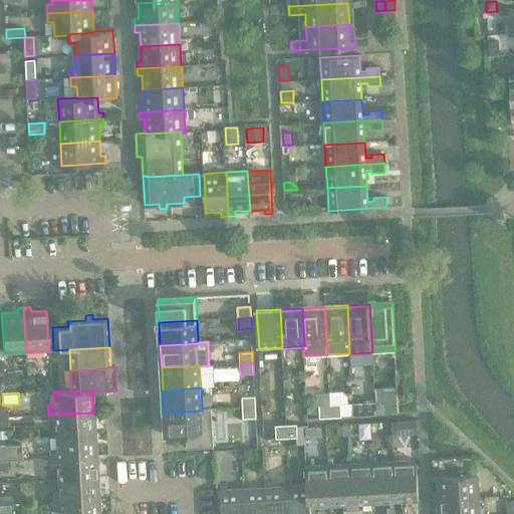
[(242,398),(243,408),(256,408),(255,397),(242,398)]
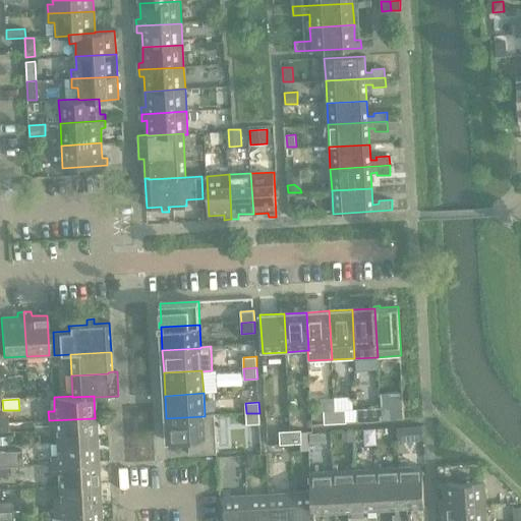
[(392,407),(381,408),(381,421),(392,420),(392,407)]
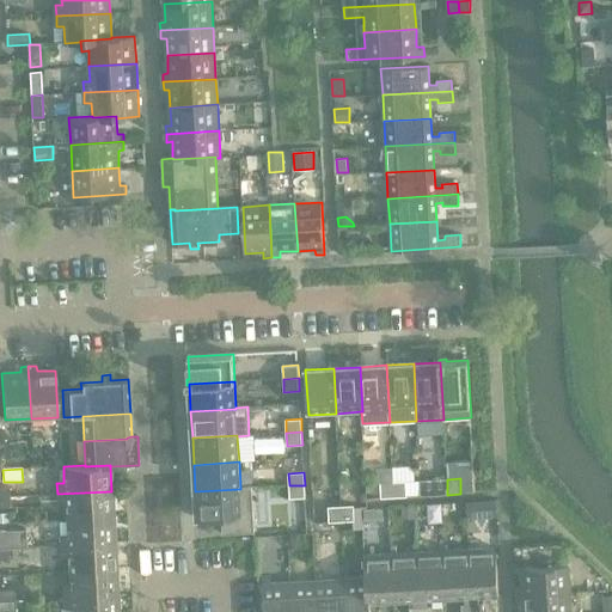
[(447,495),(447,479),(434,479),(435,495),(447,495)]
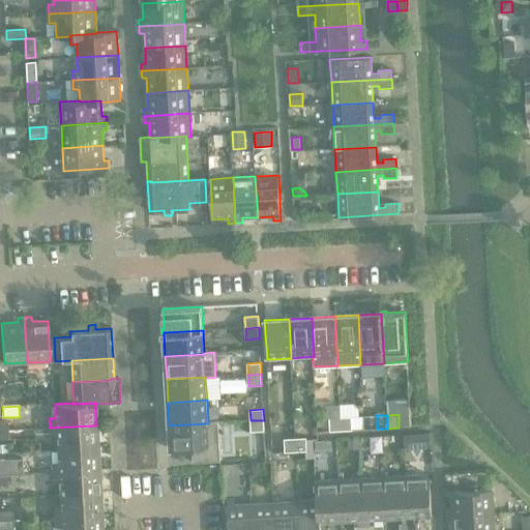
[(342,431),(341,417),(329,418),(330,432),(342,431)]
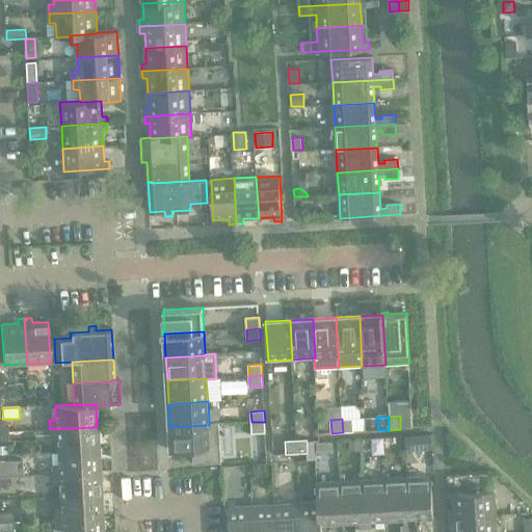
[(353,419),(342,419),(343,432),(353,432),(353,419)]
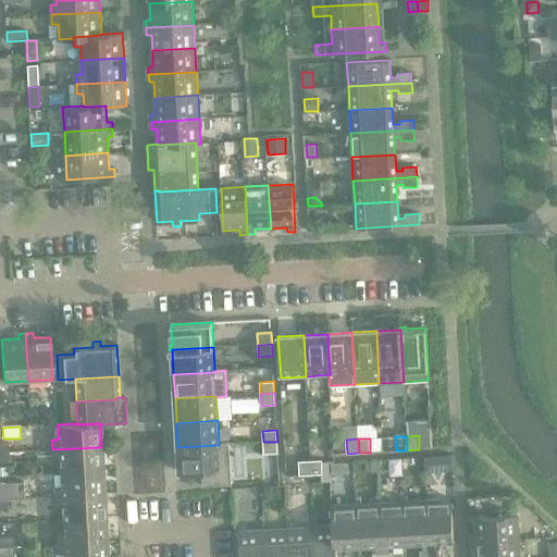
[(277,442),(263,442),(263,454),(279,454),(277,442)]
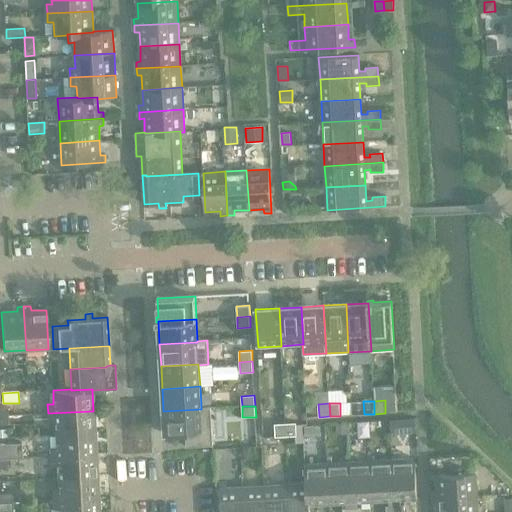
[(201,409),(163,411),(164,434),(185,433),(186,447),(213,446),(211,407),(201,408),(201,409)]
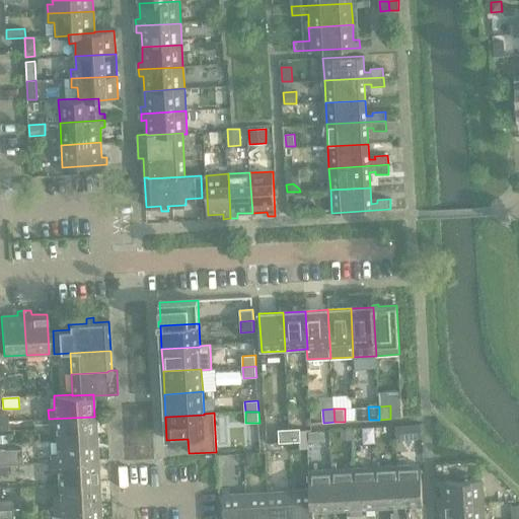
[(94,417),(49,419),(49,428),(55,428),(56,441),(96,438),(94,417)]
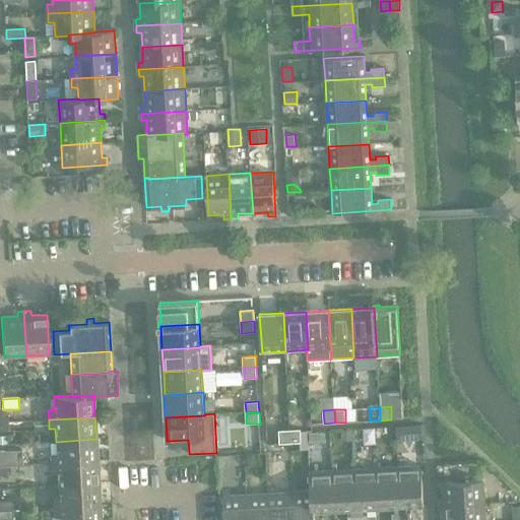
[(421,425),(396,427),(397,442),(423,439),(421,425)]
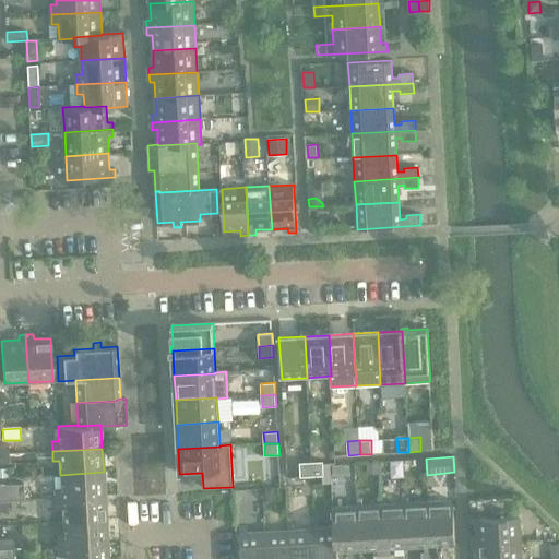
[(379,461),(368,462),(368,474),(380,473),(379,461)]
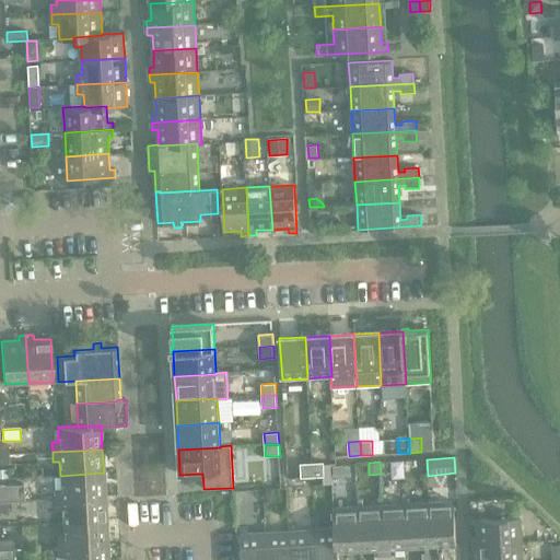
[(313,478),(312,463),(300,464),(301,478),(313,478)]
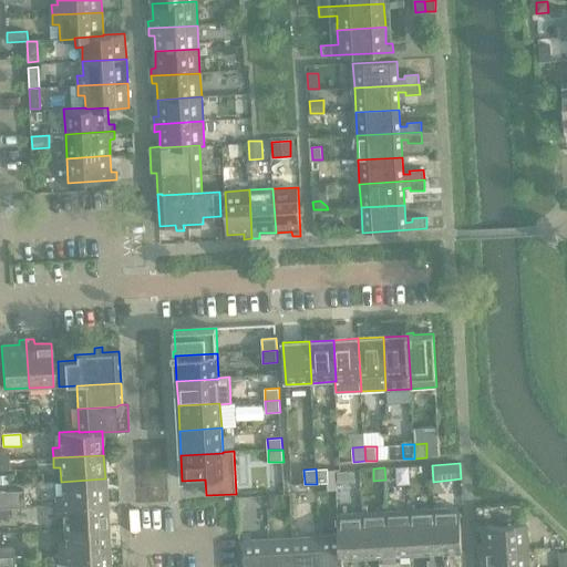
[(328,468),(316,468),(317,484),(329,483),(328,468)]
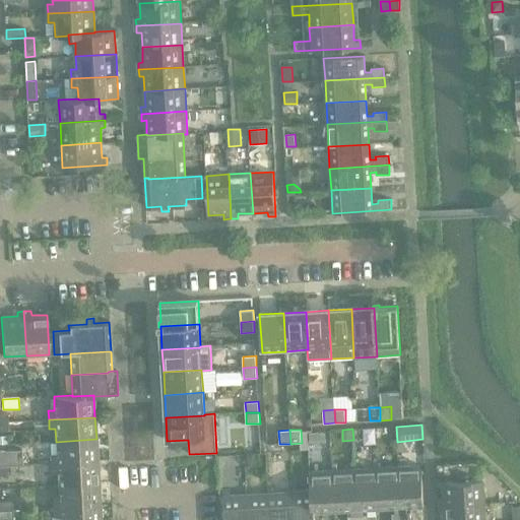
[(321,433),(310,433),(310,443),(322,443),(321,433)]
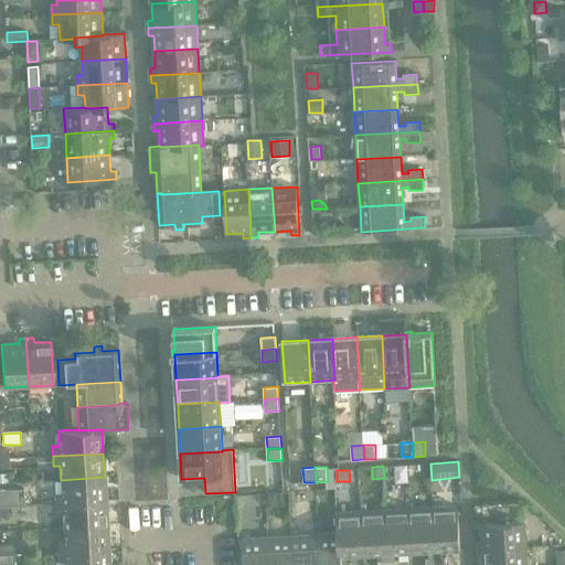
[(55,494),(55,504),(106,501),(105,477),(61,480),(62,494),(55,494)]
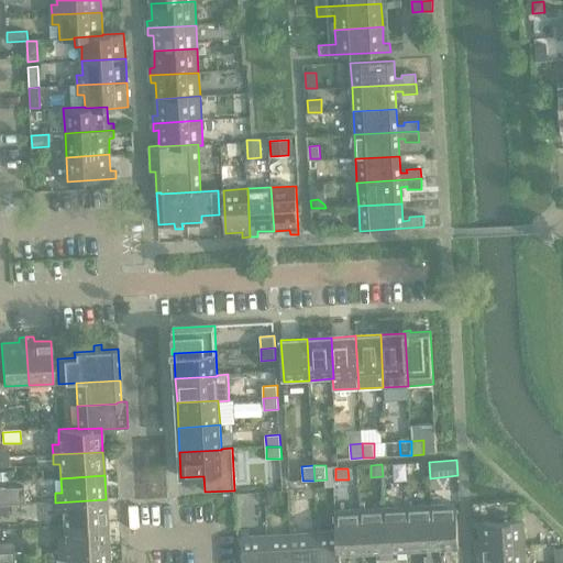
[(0,505),(11,505),(24,504),(23,487),(0,488),(0,505)]
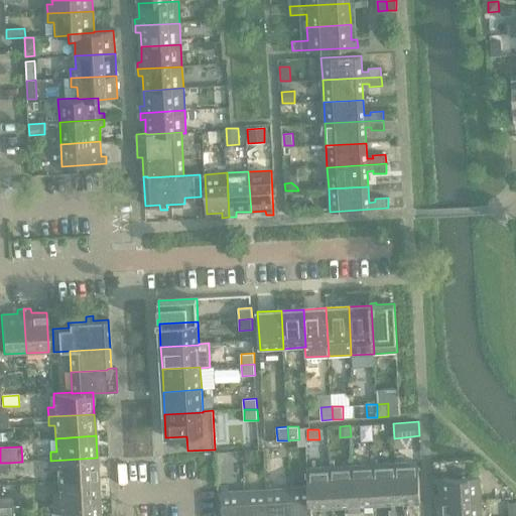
[(97,458),(50,461),(51,470),(57,469),(58,482),(98,480),(97,458)]
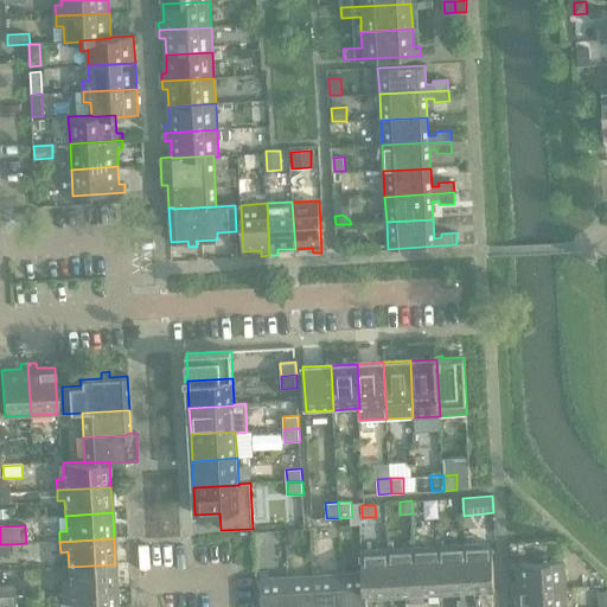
[(12,544),(0,544),(0,555),(12,555),(12,544)]
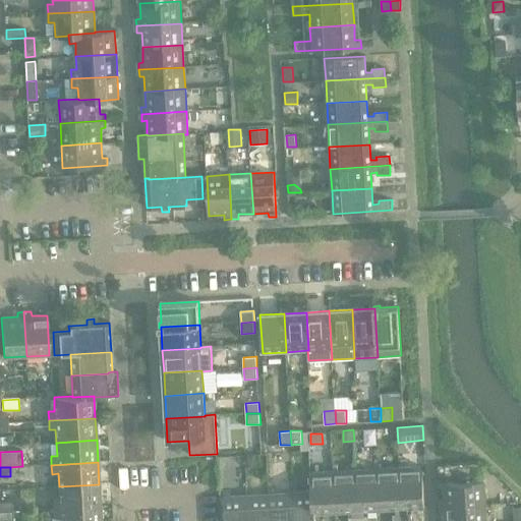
[(422,467),(399,468),(402,520),(411,520),(411,514),(408,514),(407,508),(424,507),(422,467)]
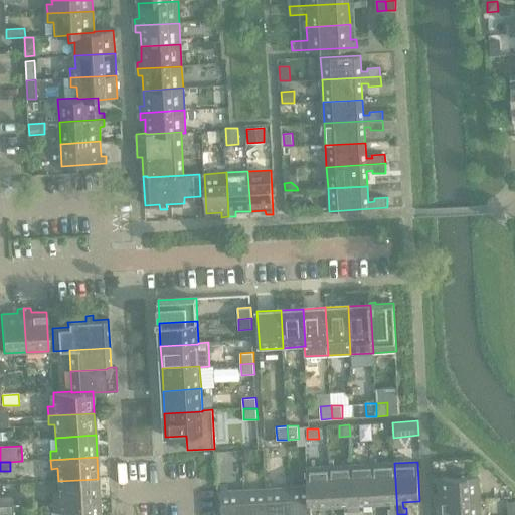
[(397,514),(394,463),(373,464),(375,504),(391,503),(391,509),(388,509),(388,514),(397,514)]
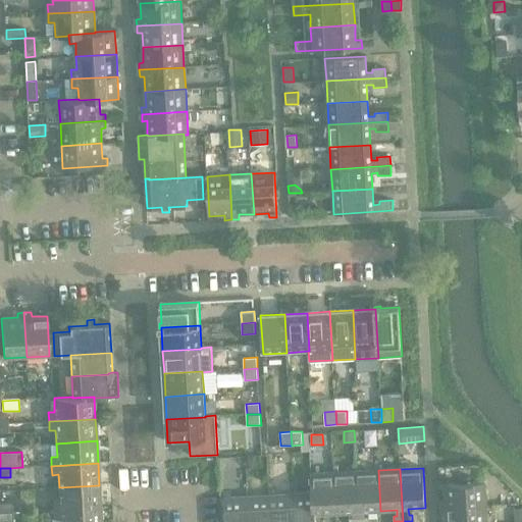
[(378,470),(356,471),(359,521),(368,521),(368,517),(365,518),(365,511),(380,511),(378,470)]
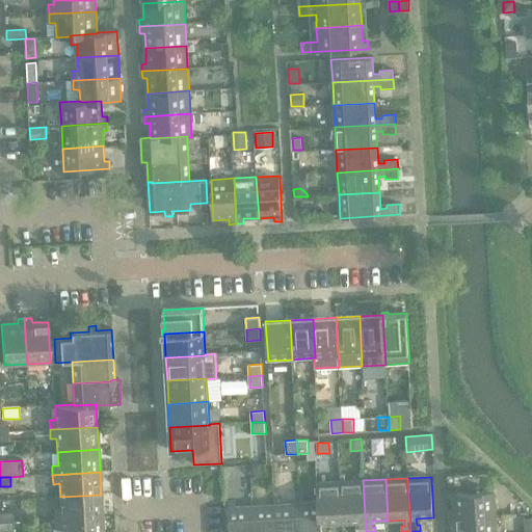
[(366,531),(363,480),(341,482),(343,523),(358,522),(360,528),(355,528),(355,531),(366,531)]
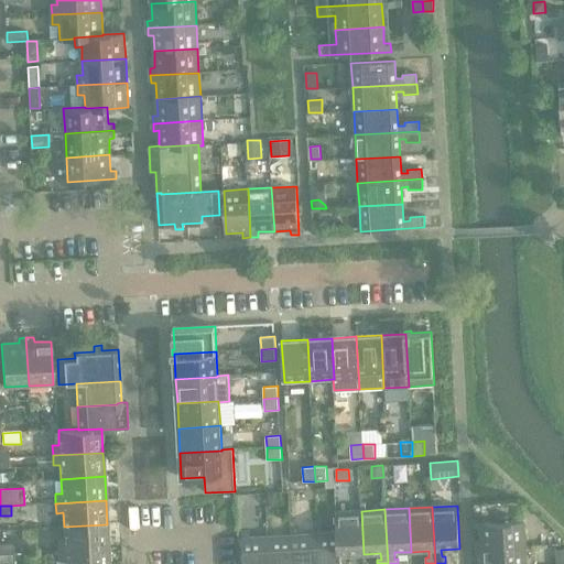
[(336,512),(337,533),(338,533),(339,563),(349,563),(350,562),(346,562),(346,555),(364,554),(361,511),(336,512)]
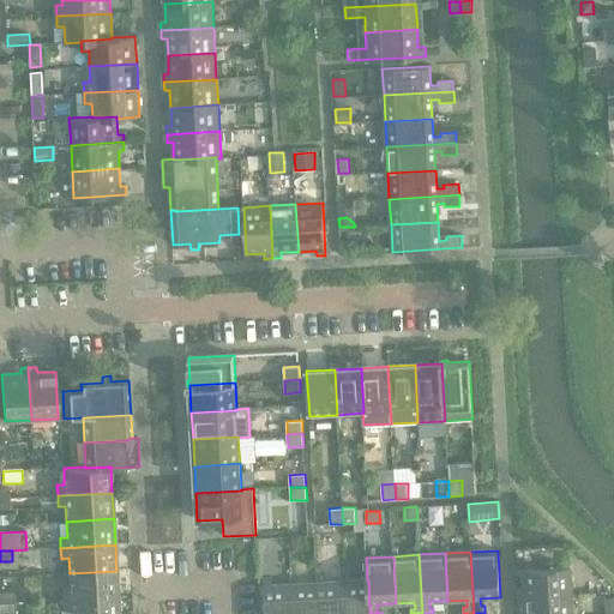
[(518,589),(519,597),(572,594),(571,567),(555,569),(554,561),(540,561),(540,569),(523,570),(524,589),(518,589)]
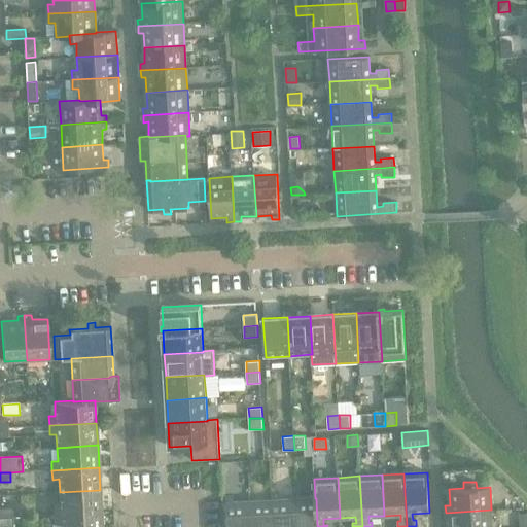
[(54,505),(55,515),(101,512),(100,490),(60,492),(60,505),(54,505)]
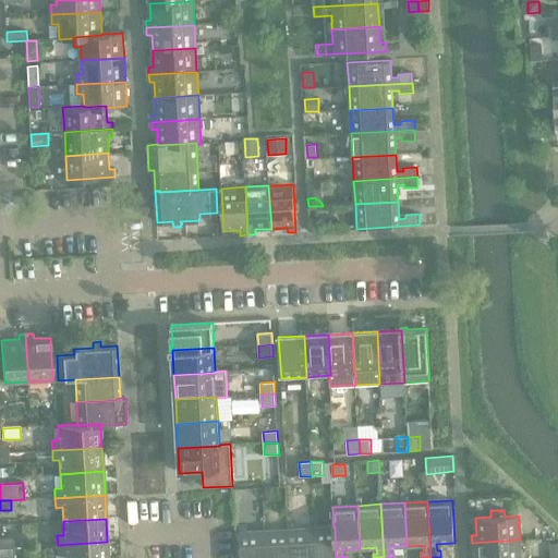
[(336,557),(335,528),(334,528),(311,529),(312,557),(336,557)]
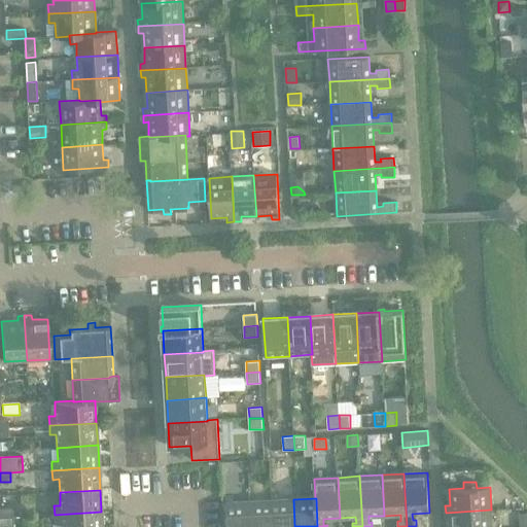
[(294,526),(293,499),(272,500),(273,526),(294,526)]
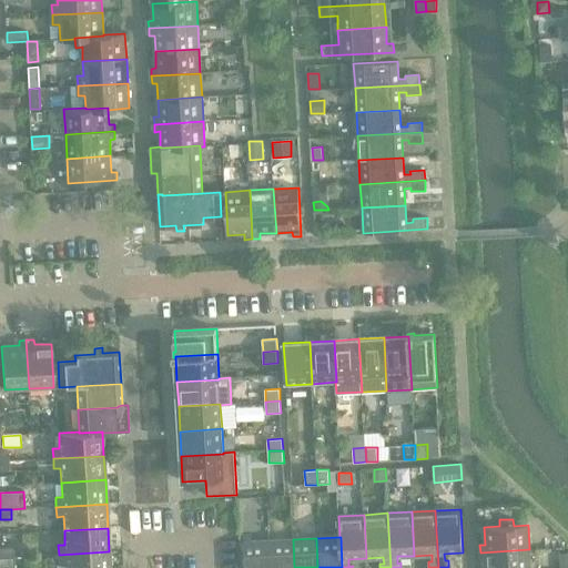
[(294,567),(293,539),(269,540),(270,567),(294,567)]
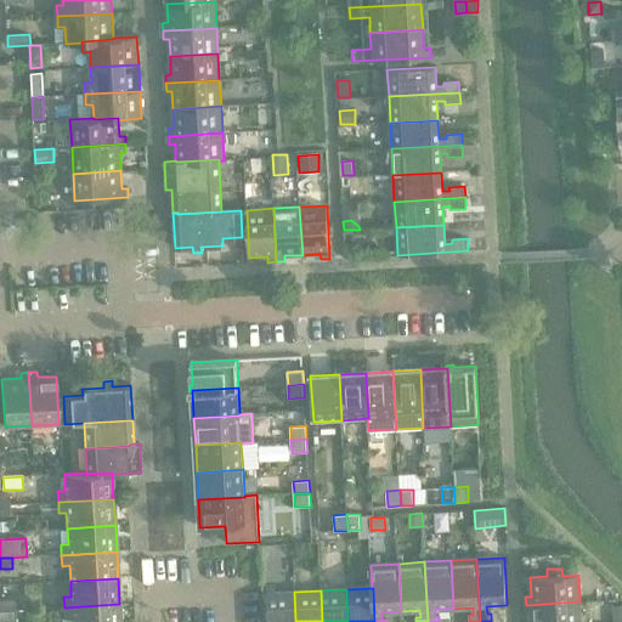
[(295,621),(294,592),(267,594),(269,621),(295,621)]
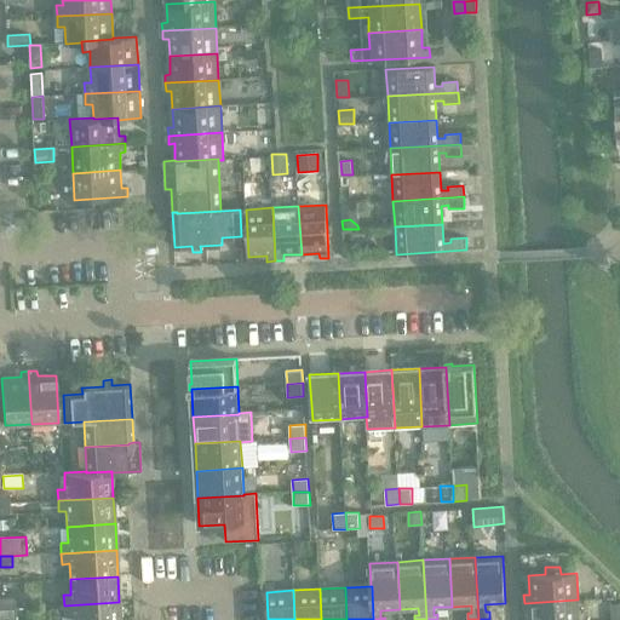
[(0,598),(0,608),(15,608),(15,598),(0,598)]
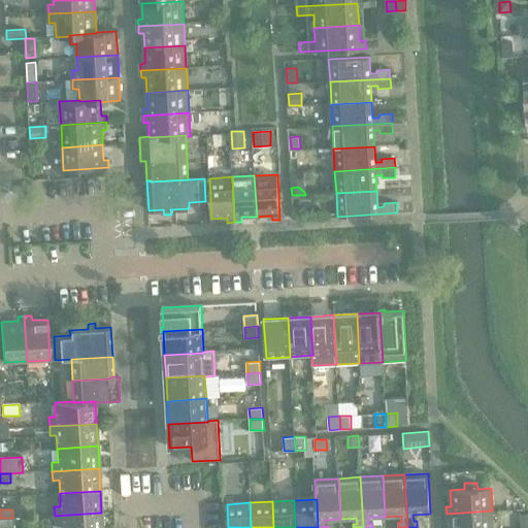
[(492,527),(492,510),(447,514),(447,521),(452,521),(452,527),(492,527)]
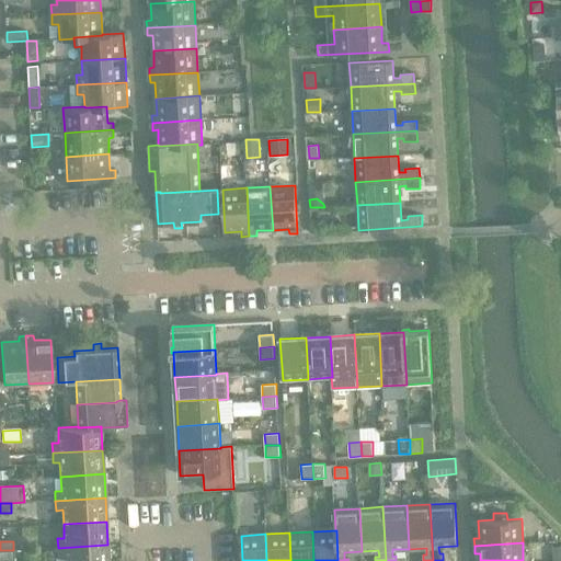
[(107,560),(107,545),(58,548),(58,558),(65,558),(65,560),(107,560)]
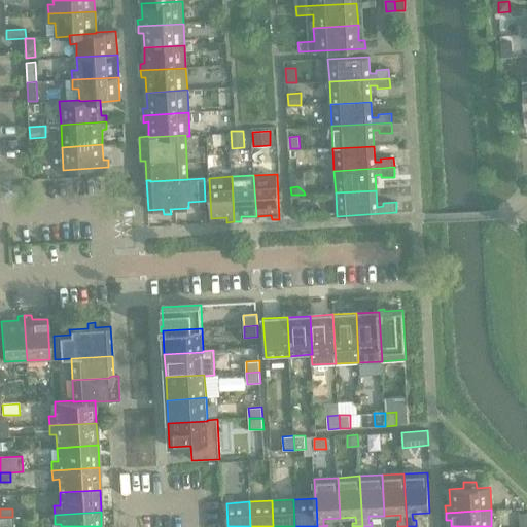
[(12,517),(0,517),(0,526),(13,526),(12,517)]
